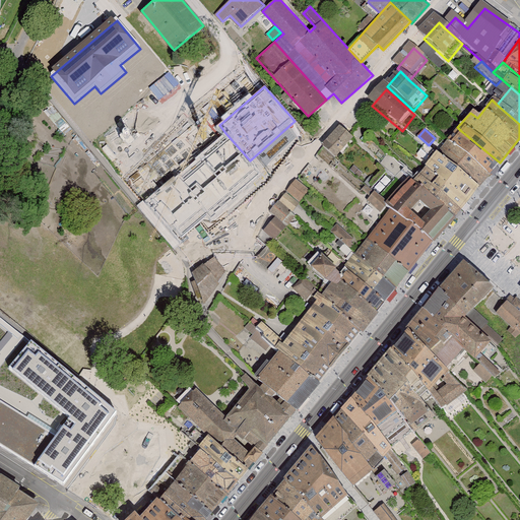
[(448,146),(486,178),(500,163),(461,131),(448,146)]
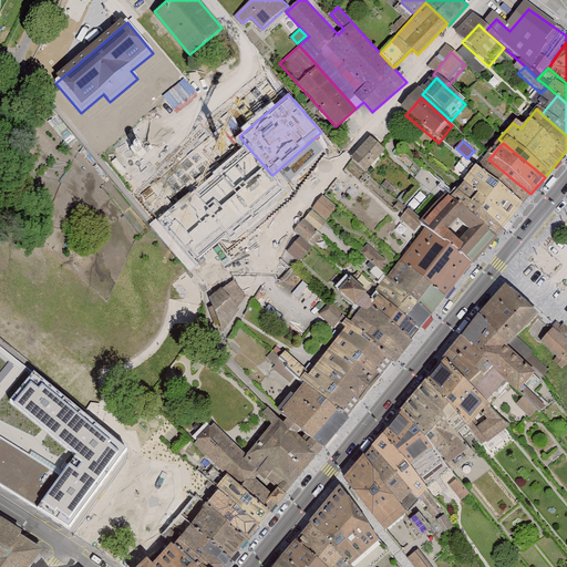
[(246,145),(160,219),(197,263),(284,188),(272,175),(246,145)]
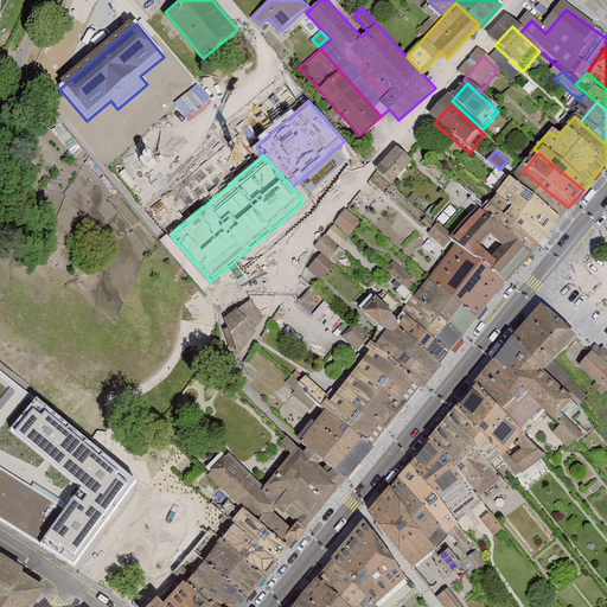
[(416,170),(402,157),(381,181),(395,193),(416,170)]
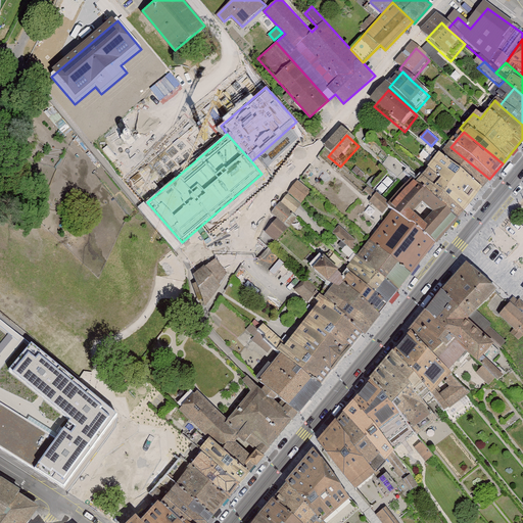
[(436,156),(479,192),(489,179),(450,147),(446,144),(436,156)]
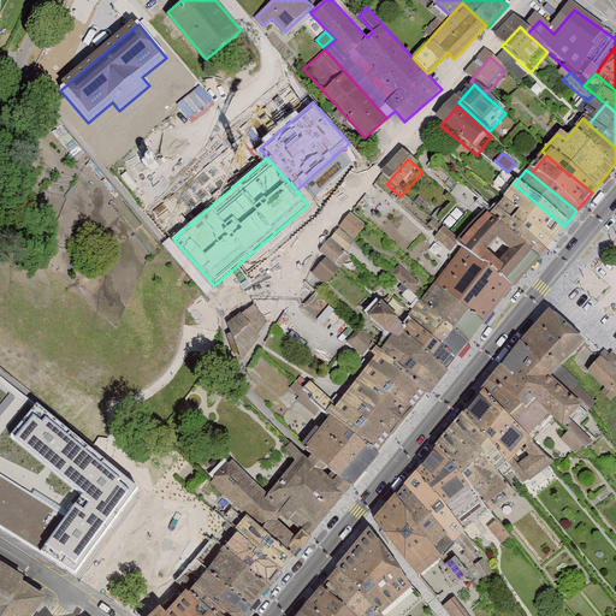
[(517,234),(542,253),(564,226),(514,184),(499,202),(525,225),(517,234)]
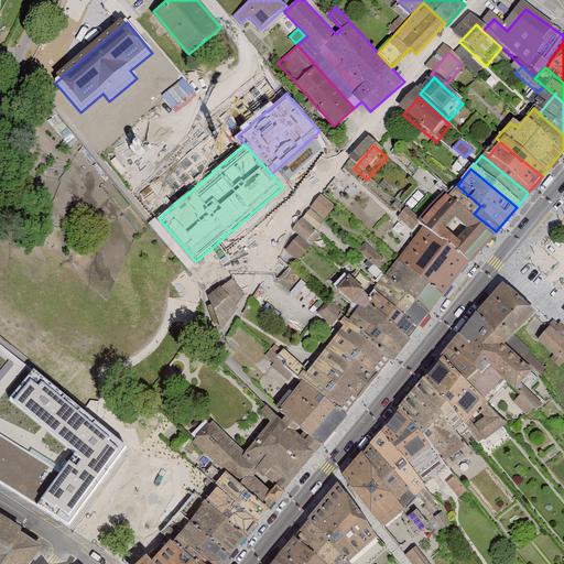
[(457,185),(444,202),(489,239),(496,231),(474,214),(480,206),(457,185)]
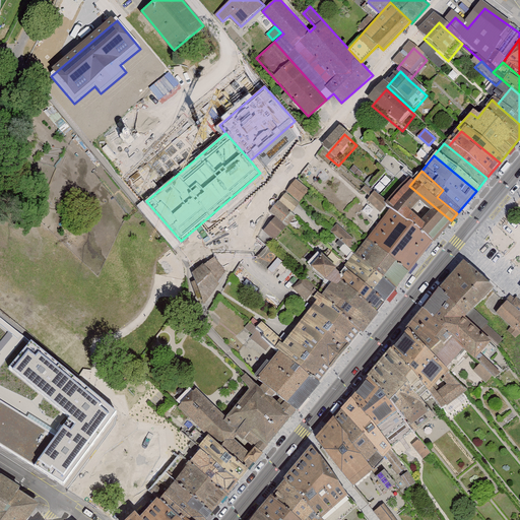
[(283,221),(311,191),(298,180),(270,210),(283,221)]
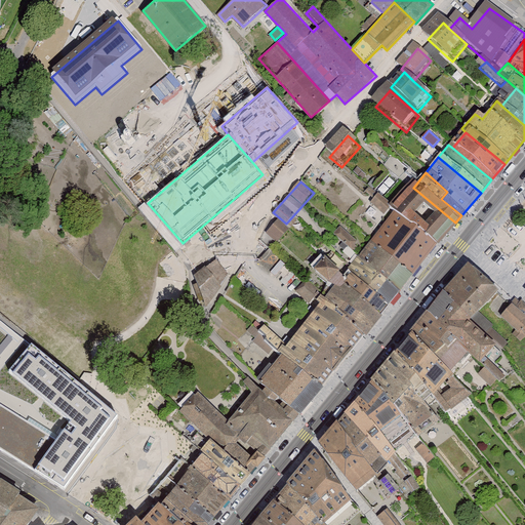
[(434,249),(455,223),(413,188),(410,184),(390,209),(393,213),(434,249)]
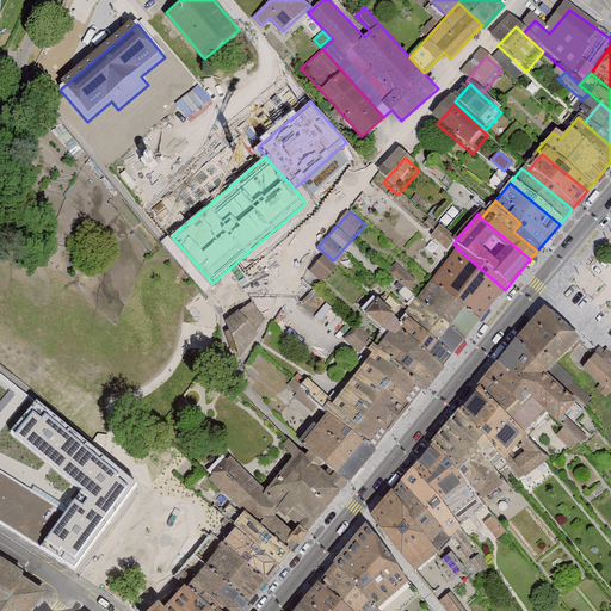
[(448,248),(457,238),(442,226),(432,236),(448,248)]
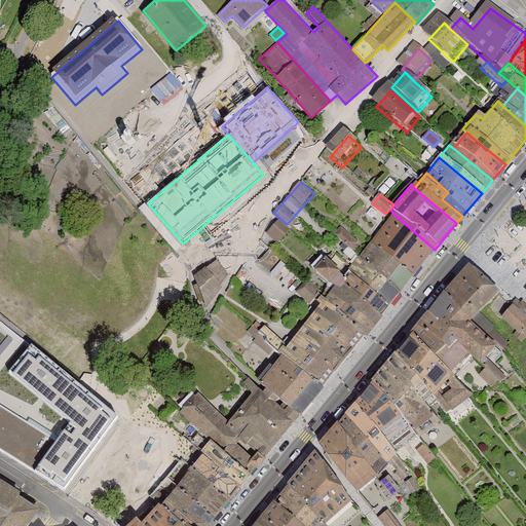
[(359,257),(400,292),(435,250),(393,214),(359,257)]
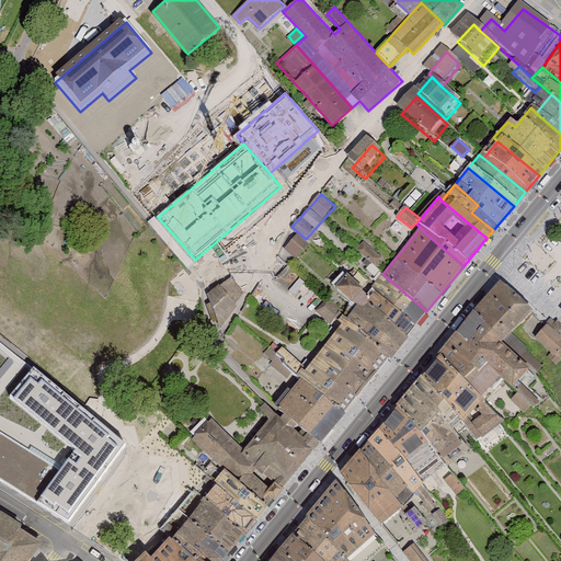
[(298,233),(285,249),(297,260),(310,244),(298,233)]
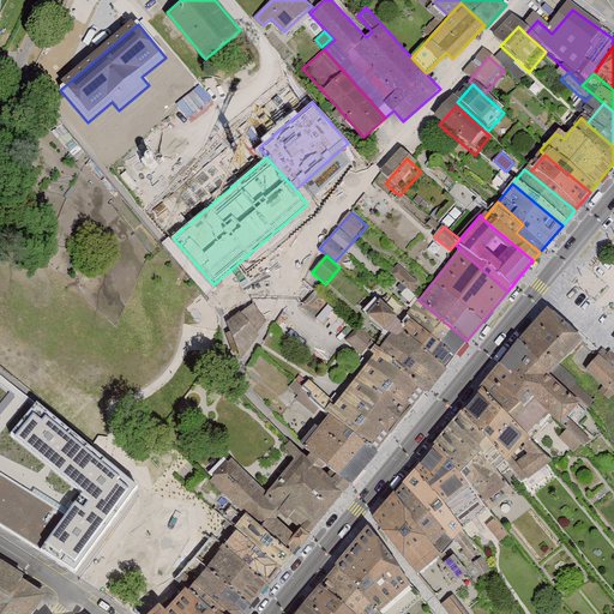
[(414,293),(422,284),(398,264),(390,274),(414,293)]
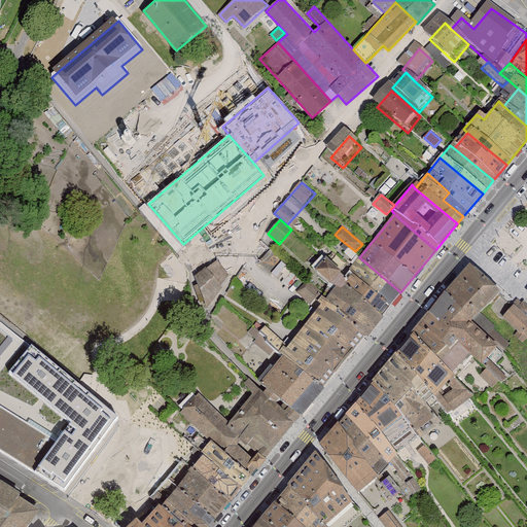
[(325,297),(365,337),(400,292),(359,257),(343,278),(320,259),(310,270),(330,290),(325,297)]
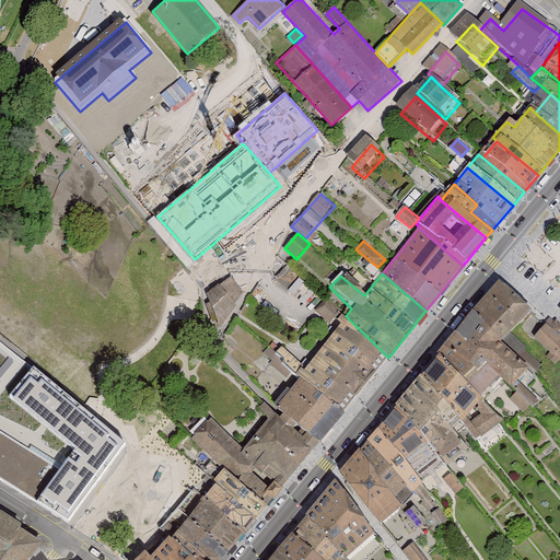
[(231,278),(208,294),(221,325),(243,293),(231,278)]
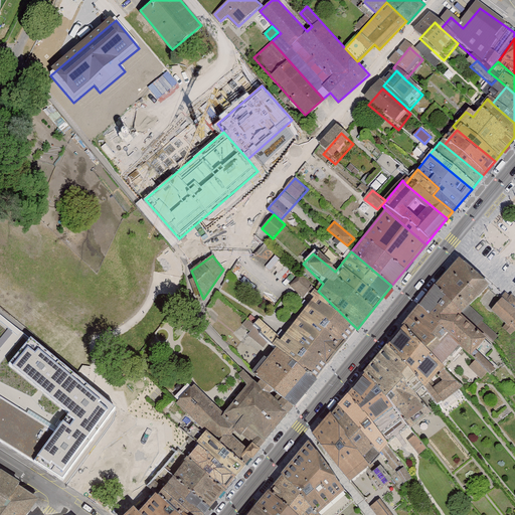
[(492,282),(464,260),(441,287),(467,313),(492,282)]
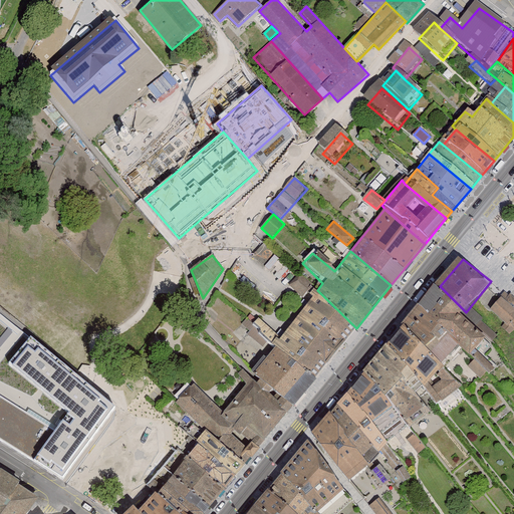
[(272,349),(311,384),(356,328),(317,290),(301,276),(290,287),(307,303),(272,349)]
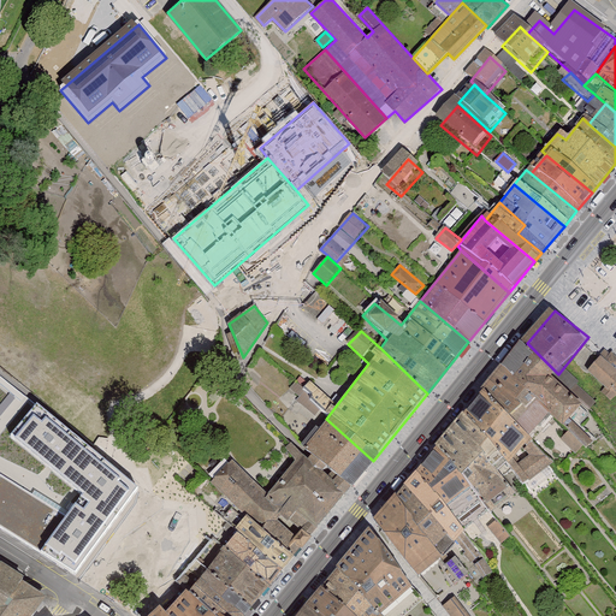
[(558,374),(527,343),(508,368),(556,415),(568,427),(558,436),(576,458),(593,439),(575,420),(586,407),(558,374)]
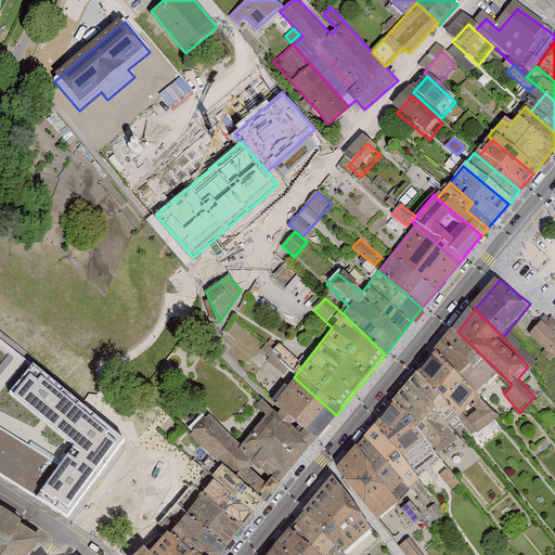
[(554,325),(549,319),(534,337),(554,356),(554,325)]
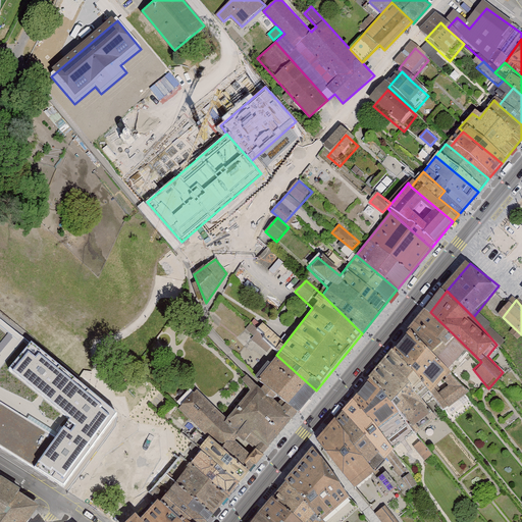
[(471,352),(430,312),(416,327),(454,369),(471,352)]
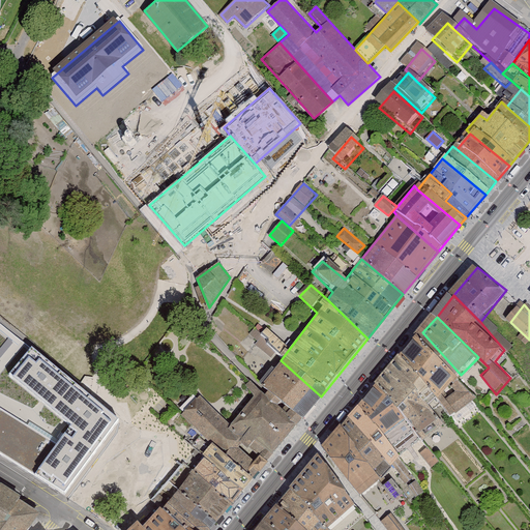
[(461,375),(422,332),(401,355),(451,417),(479,395),(461,375)]
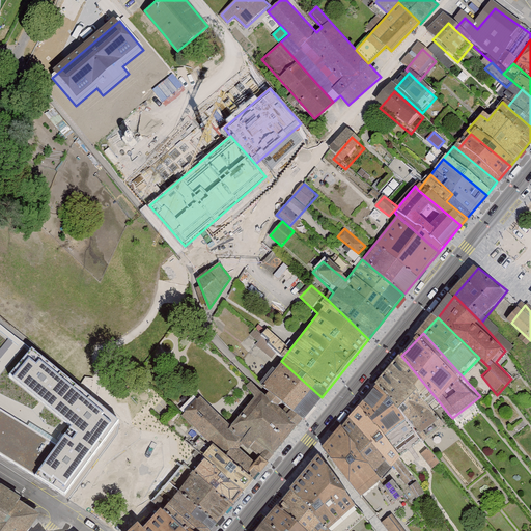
[(0,454),(65,496),(119,420),(31,348),(9,376),(71,426),(57,445),(0,407),(0,454)]
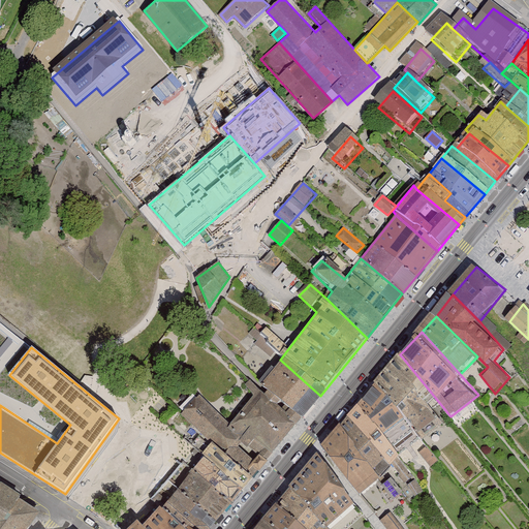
[(450,416),(400,354),(378,384),(403,406),(422,437),(450,416)]
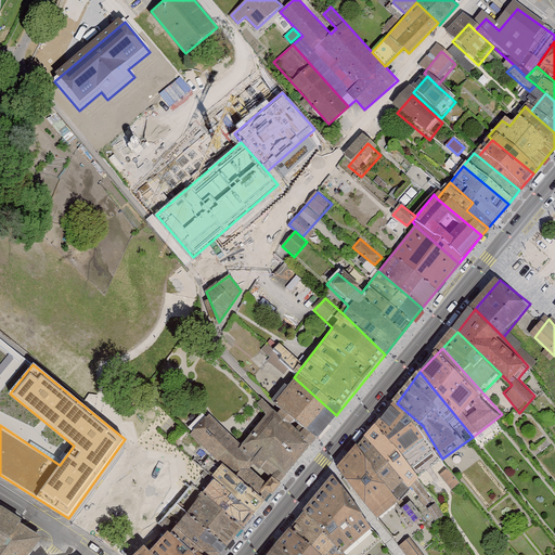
[(270,407),(312,446),(313,442),(336,415),(294,377),(271,404),(270,407)]
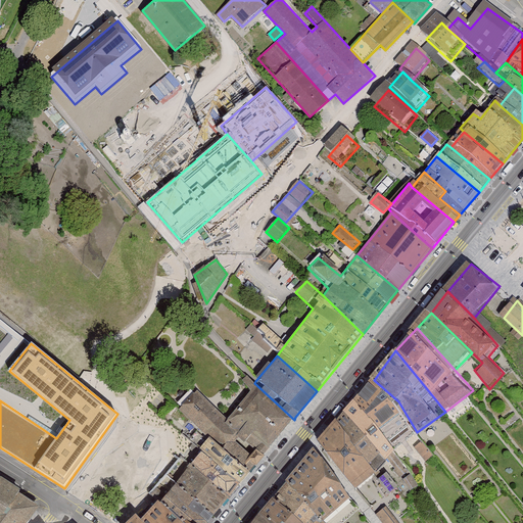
[(245,482),(255,468),(294,420),(254,383),(247,377),(241,385),(248,394),(228,418),(200,391),(184,409),(212,439),(206,448),(245,482)]
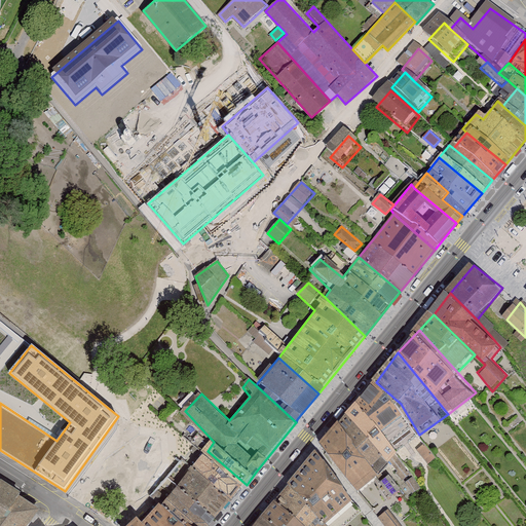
[(376,382),(360,400),(340,421),(380,471),(389,462),(403,480),(410,474),(397,453),(419,435),(401,404),(376,382)]
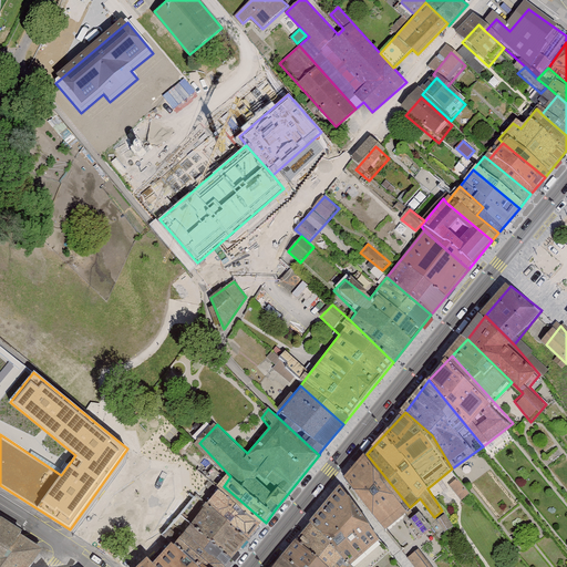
[(410,507),(367,454),(346,481),(404,554),(437,526),(421,512),(414,519),(410,507)]
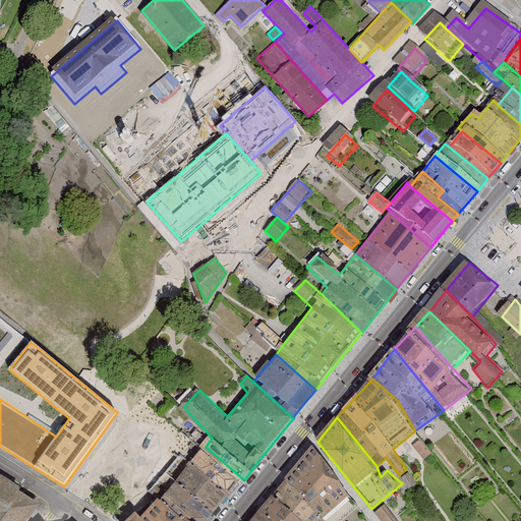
[(423,440),(414,444),(422,459),(431,455),(423,440)]
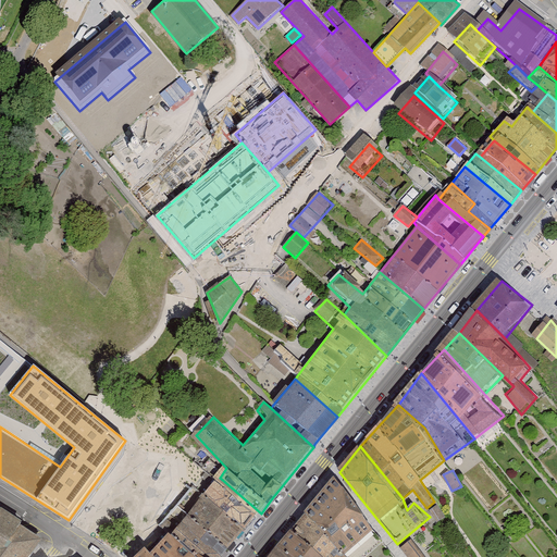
[(195,514),(234,548),(261,514),(220,478),(195,514)]
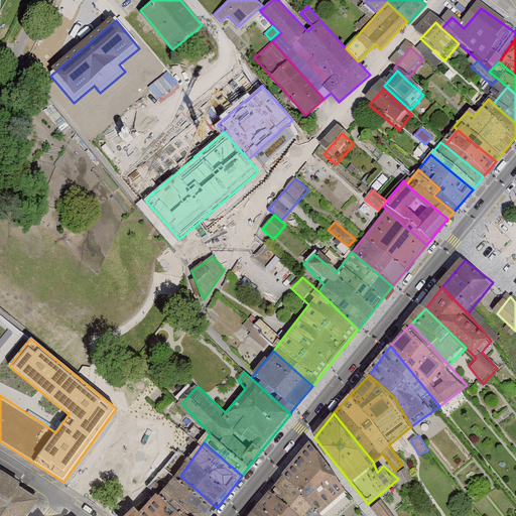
[(323,515),(341,515),(354,504),(310,446),(283,483),(323,515)]
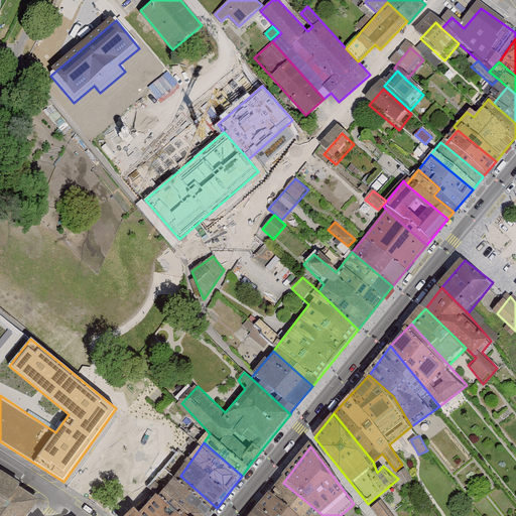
[(29,515),(42,499),(0,471),(0,515),(29,515)]
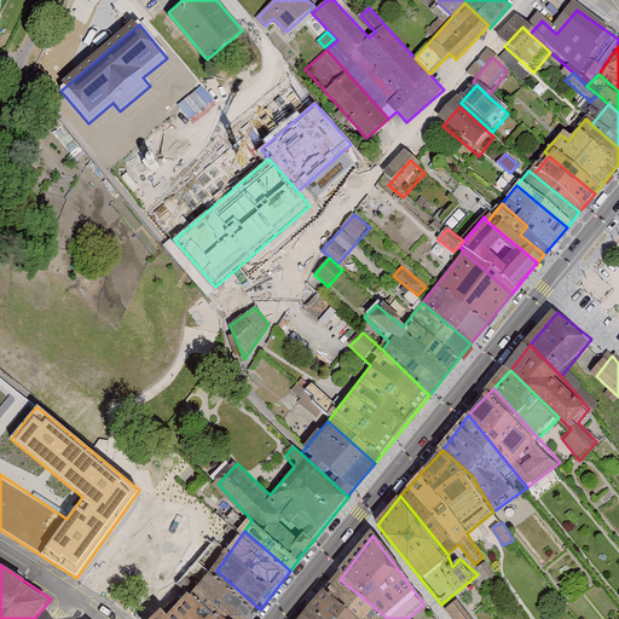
[(201,589),(235,618),(252,618),(260,609),(217,571),(201,589)]
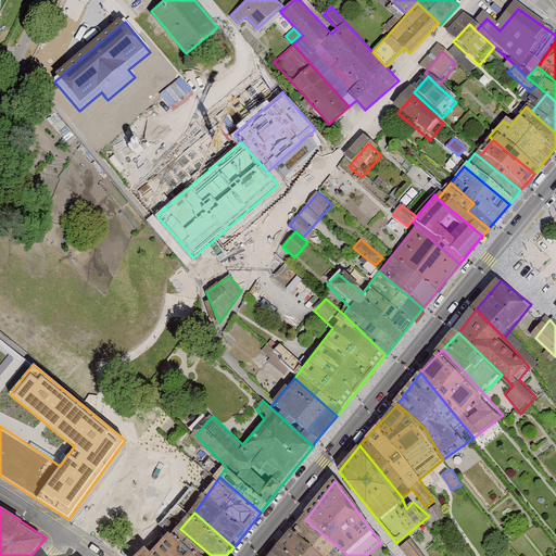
[(348,555),(305,520),(283,550),(291,555),(348,555)]
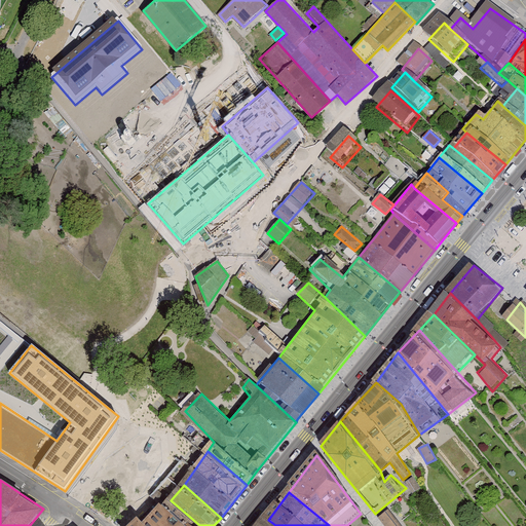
[(136,525),(199,525),(171,500),(154,519),(146,513),(136,525)]
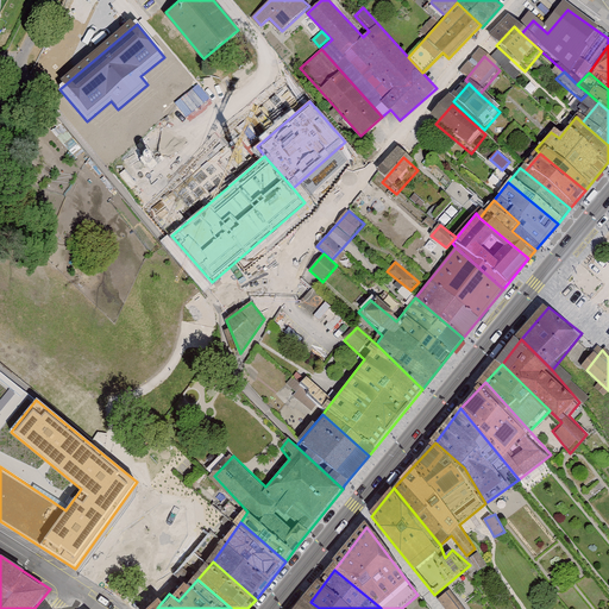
[(464,608),(450,590),(438,600),(445,608),(464,608)]
